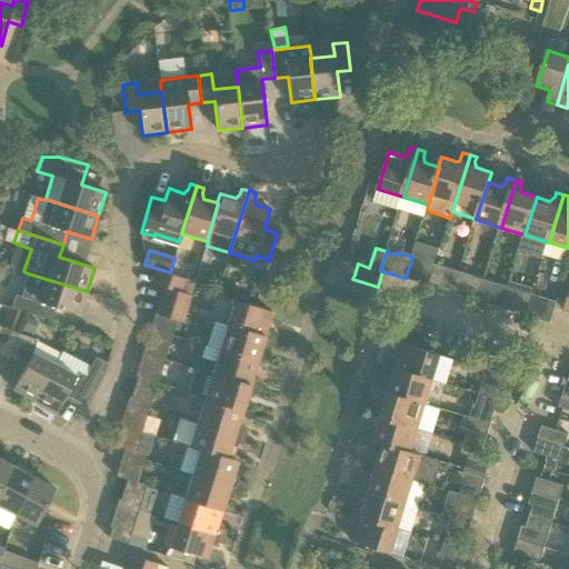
[(436,265),(425,261),(412,257),(406,278),(418,282),(419,280),(430,283),(436,265)]
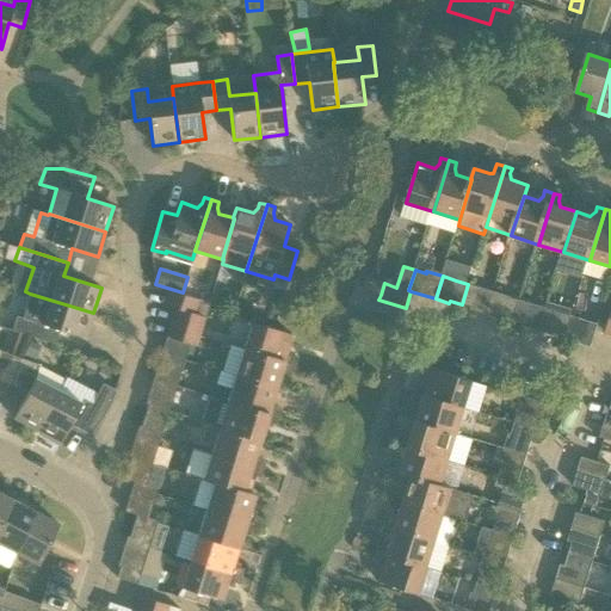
[(384,283),(372,279),(368,278),(364,290),(381,295),(384,283)]
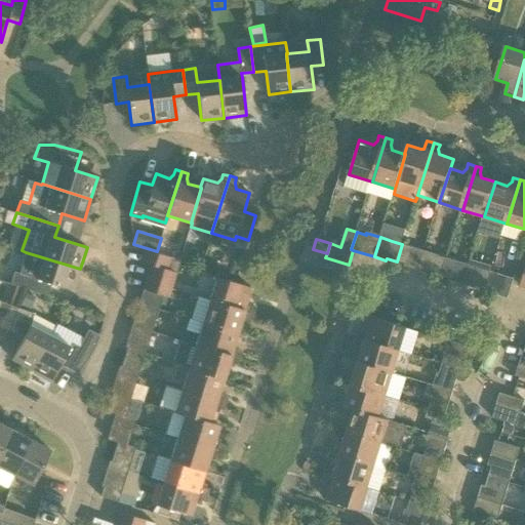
[(423,250),(411,247),(402,244),(397,261),(405,265),(404,266),(417,270),(423,250)]
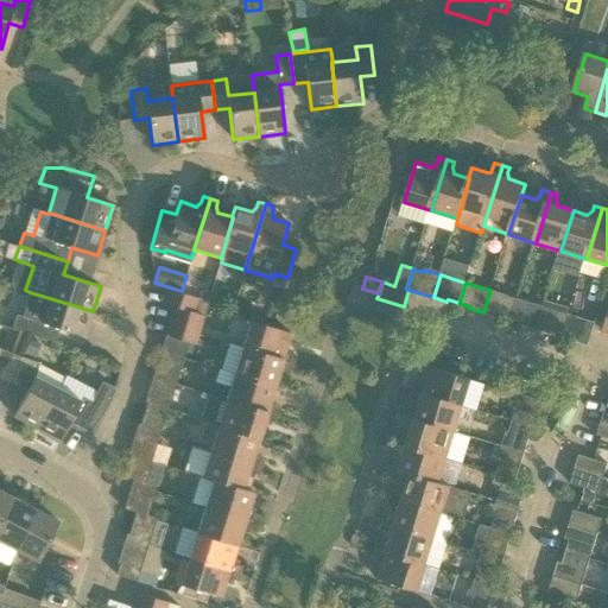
[(518,299),(515,298),(519,286),(508,284),(506,295),(491,290),(483,312),(499,317),(499,315),(512,320),(518,299)]
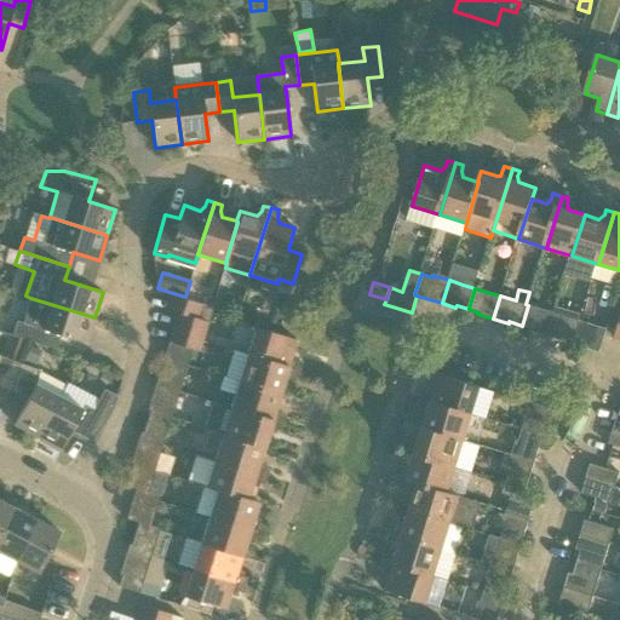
[(201,304),(184,299),(172,296),(167,310),(178,314),(196,319),(201,304)]
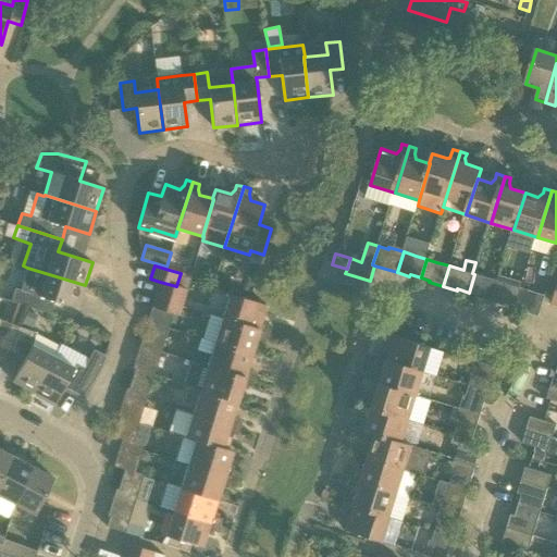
[(78,309),(85,285),(27,268),(21,291),(16,289),(12,301),(24,306),(50,313),(54,301),(78,309)]
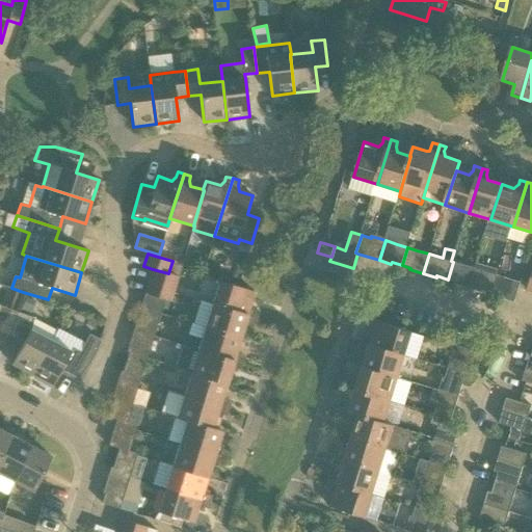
[(173,261),(168,273),(153,269),(150,281),(175,288),(179,276),(182,264),(173,261)]
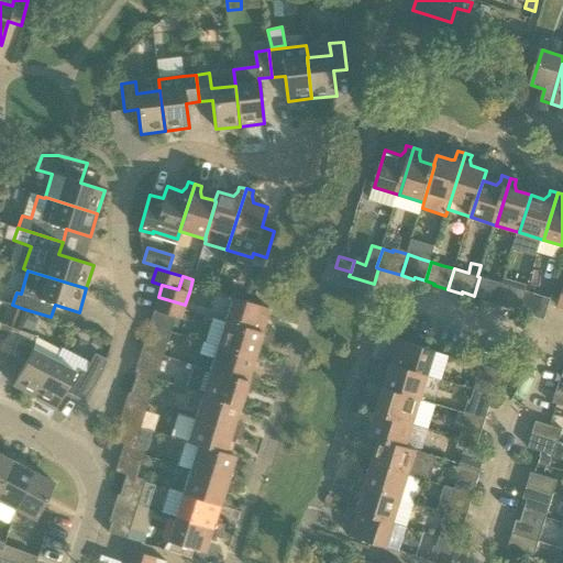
[(504,278),(503,284),(479,277),(474,296),(483,298),(482,300),(497,305),(505,278),(504,278)]
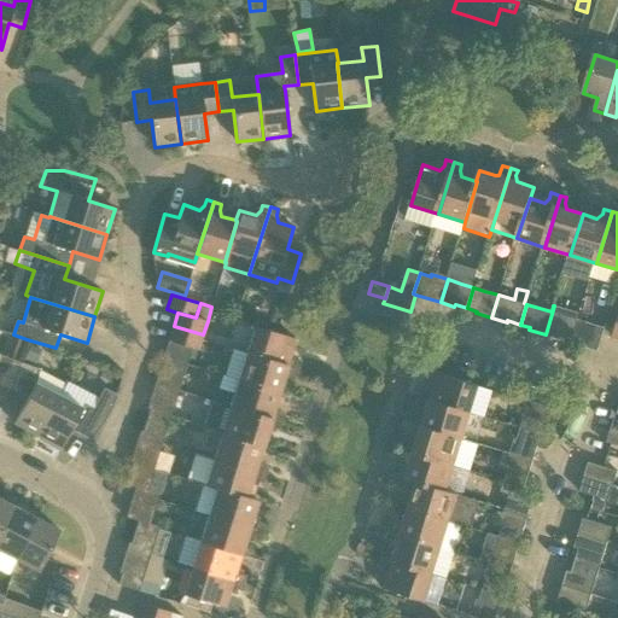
[(572,340),(578,320),(581,314),(554,305),(546,334),(559,339),(560,337),(572,340)]
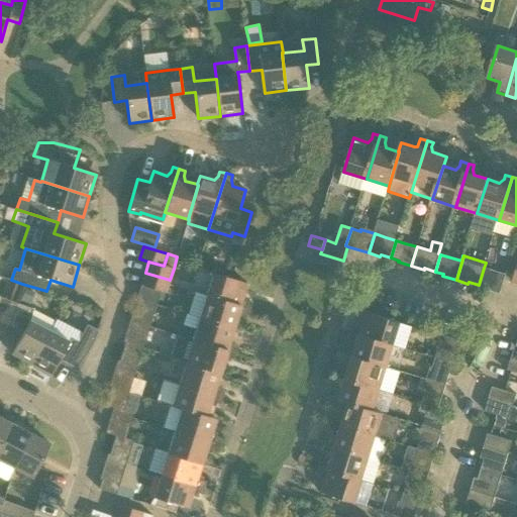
[(493,271),(484,268),(479,285),(488,288),(487,290),(500,294),(505,280),(506,275),(500,273),(493,271)]
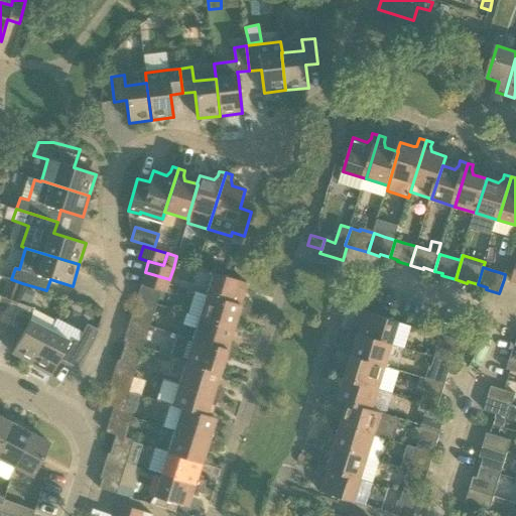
[(165,292),(169,279),(145,272),(141,285),(165,292)]
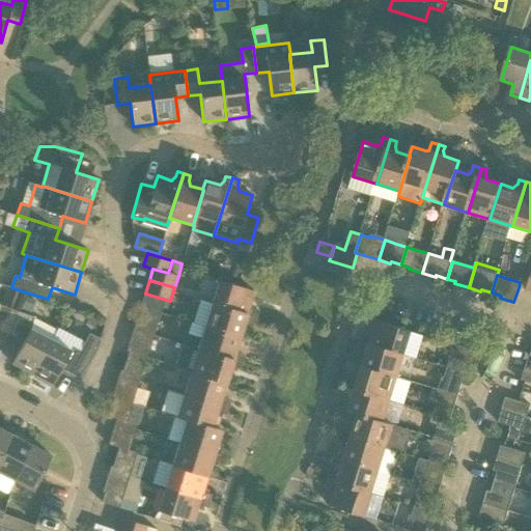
[(213,304),(257,317),(258,311),(254,310),(250,305),(254,291),(220,281),(213,304)]
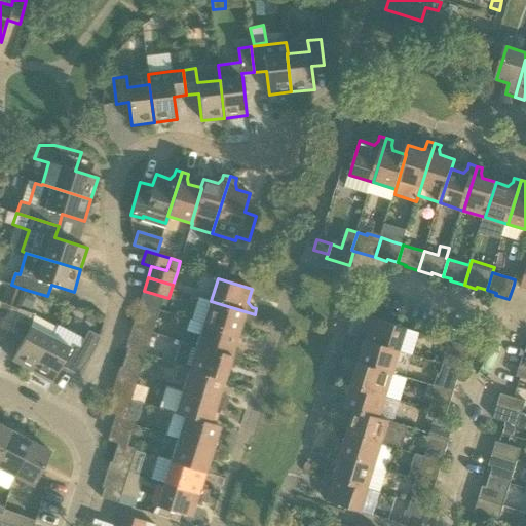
[(253,322),(255,314),(211,301),(203,324),(238,334),(242,322),(248,320),(253,322)]
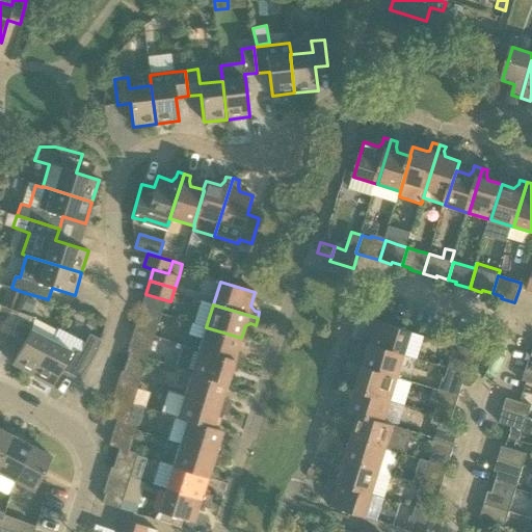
[(0,334),(9,337),(18,312),(0,306),(0,307),(0,334)]
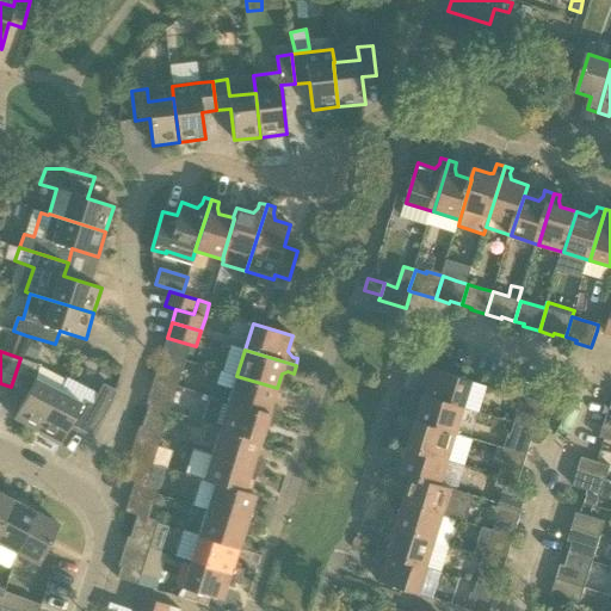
[(165,352),(165,353),(161,364),(181,370),(185,359),(165,352)]
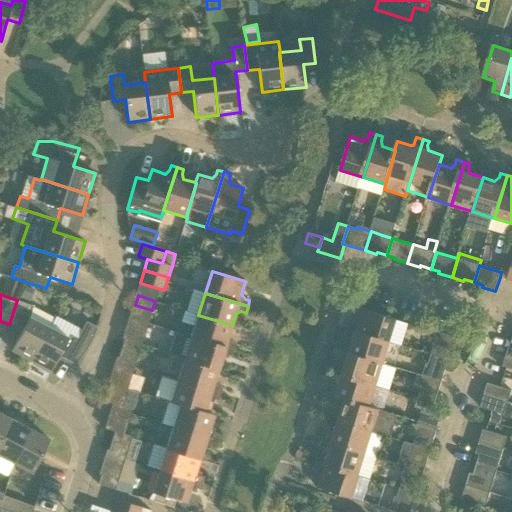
[(17,300),(9,324),(23,329),(12,351),(31,361),(49,328),(54,318),(33,307),(34,306),(17,300)]
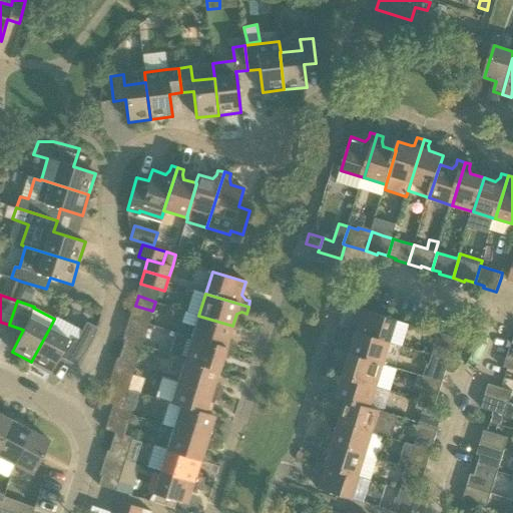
[(149,321),(152,311),(135,306),(132,316),(130,315),(126,327),(145,333),(149,321)]
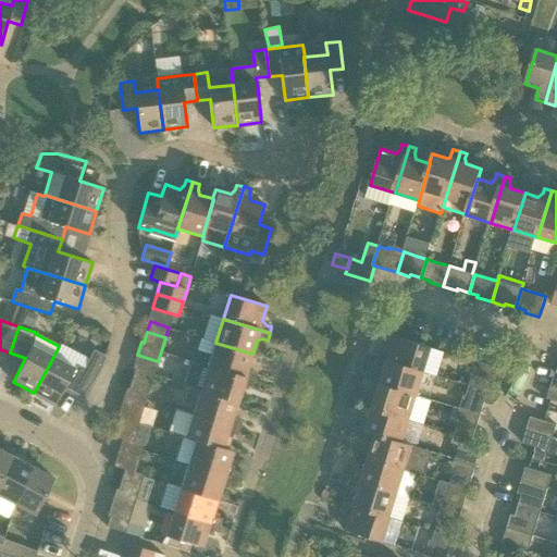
[(424,372),(432,348),(395,336),(391,351),(385,353),(380,350),(378,358),(424,372)]
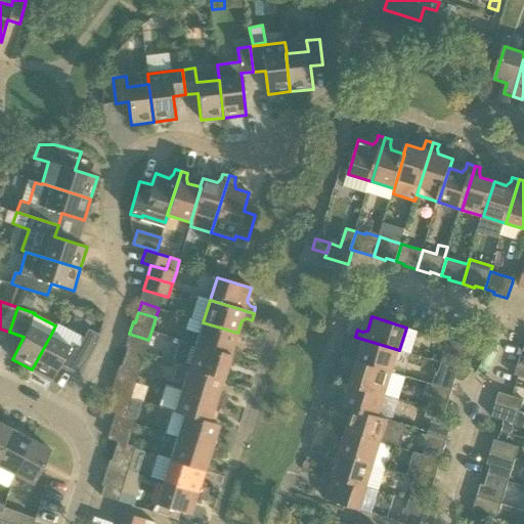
[(233,346),(237,333),(203,322),(195,345),(239,358),(242,351),(236,350),(233,346)]
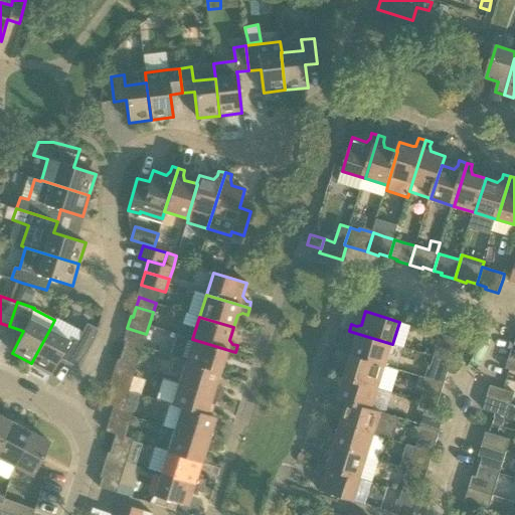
[(69,336),(67,340),(49,330),(31,363),(51,373),(58,361),(73,369),(79,362),(90,348),(95,337),(98,329),(87,323),(77,340),(69,336)]
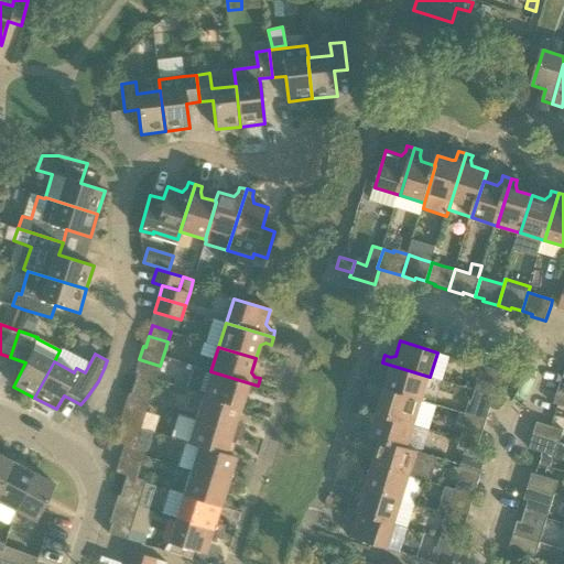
[(153,389),(155,379),(160,366),(139,359),(134,372),(137,373),(134,383),(153,389)]
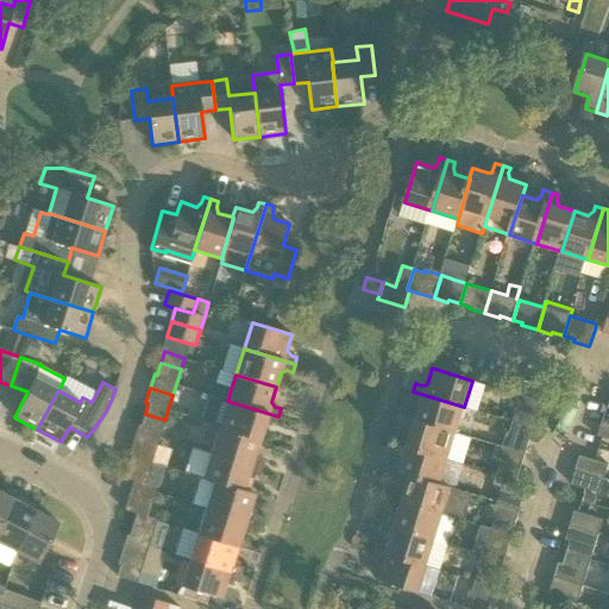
[(456,433),(464,407),(413,391),(410,399),(416,401),(421,406),(416,420),(456,433)]
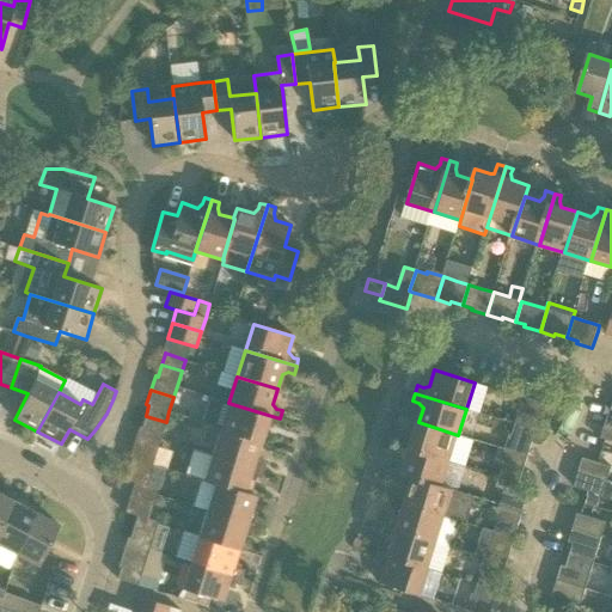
[(539,420),(544,403),(521,396),(516,412),(519,414),(515,424),(536,430),(539,420)]
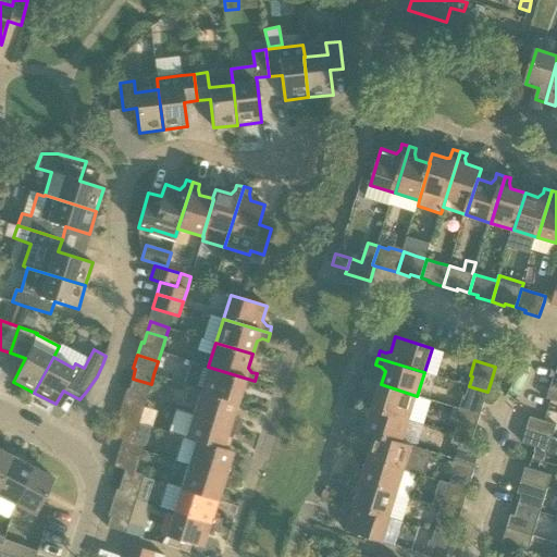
[(252,387),(255,381),(208,367),(192,361),(184,384),(201,390),(237,400),(242,387),(248,386),(252,387)]
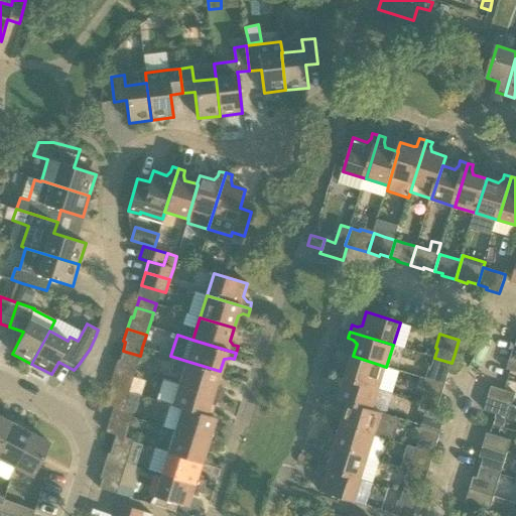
[(119,361),(136,366),(140,356),(123,351),(119,361)]
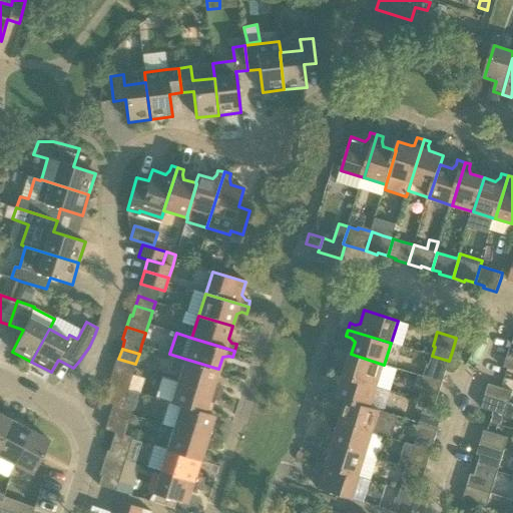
[(384,365),(351,354),(347,367),(341,368),(337,367),(335,374),(378,387),(384,365)]
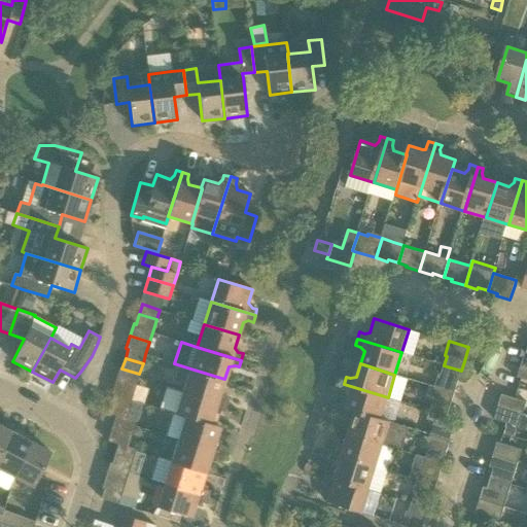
[(526,380),(526,365),(522,364),(518,378),(526,380)]
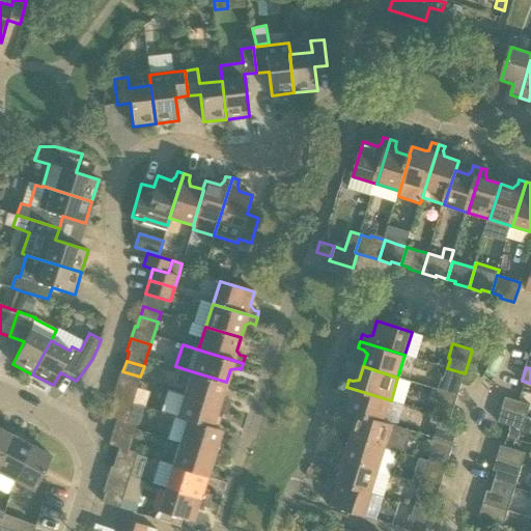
[(458,396),(465,373),(447,368),(445,378),(442,378),(439,390),(458,396)]
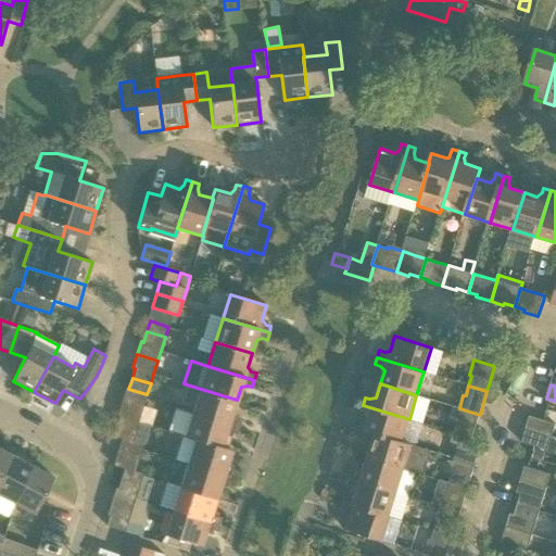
[(232,414),(237,400),(201,389),(193,413),(239,427),(241,420),(237,419),(232,414)]
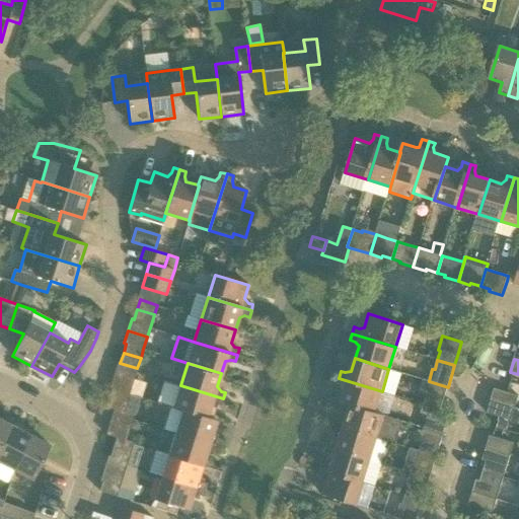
[(110,387),(113,388),(109,397),(127,402),(130,394),(130,393),(134,381),(115,375),(110,387)]
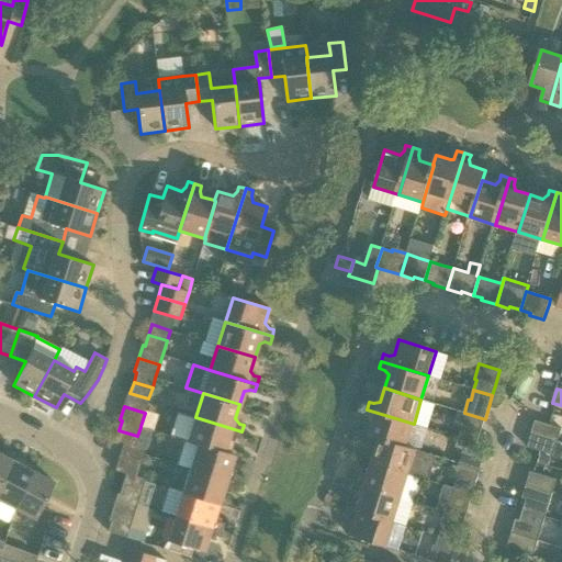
[(369,437),(379,440),(379,439),(406,447),(406,446),(414,424),(367,409),(364,416),(369,417),(373,422),(369,437)]
